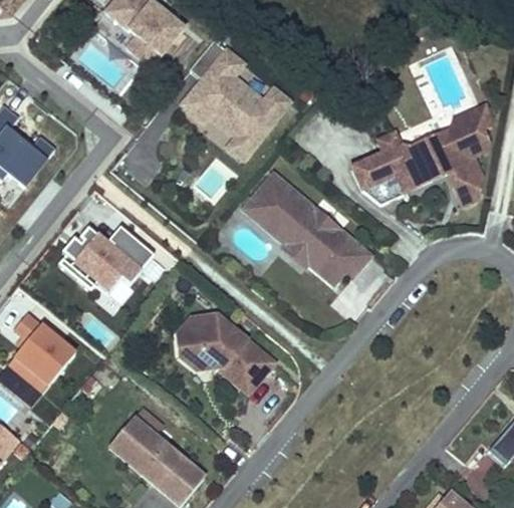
[(126,45),(152,65),(184,25),(153,0),(111,0),(105,8),(137,33),(126,45)]
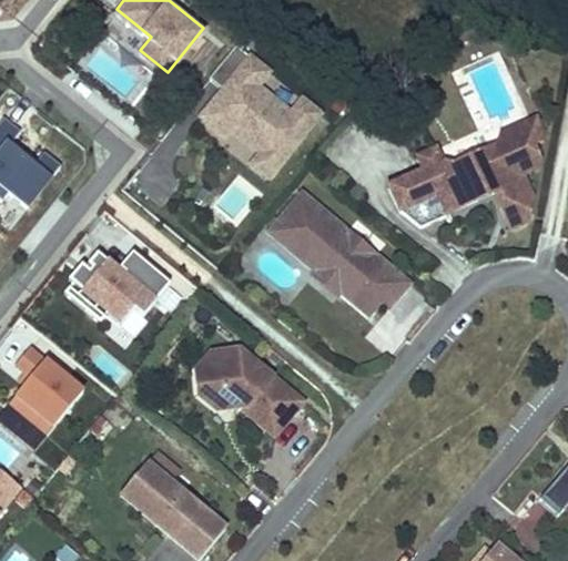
[(252,160),(269,172),(321,108),(303,92),(291,106),(259,80),(270,65),(251,50),(236,39),(210,73),(224,84),(201,112),(225,132),(233,122),(263,146),(252,160)]
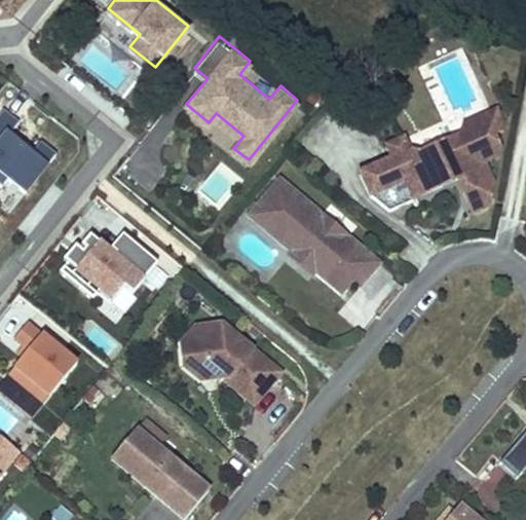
[(21,117),(5,105),(0,111),(0,199),(9,207),(25,188),(57,148),(42,137),(32,149),(9,132),(21,117)]
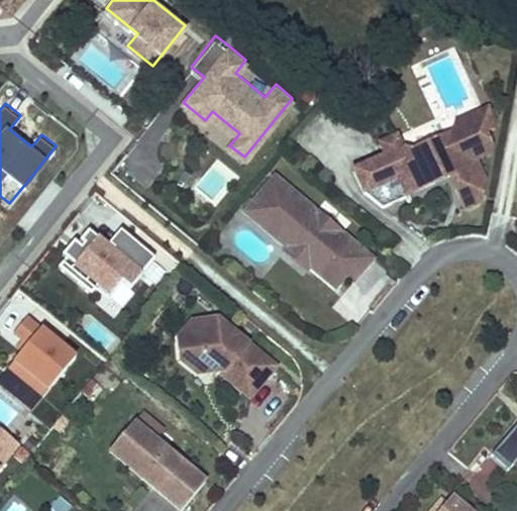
[(485,174),(476,155),(490,147),(491,139),(486,126),(493,123),(495,115),(489,103),(485,104),(458,117),(403,142),(397,130),(380,138),(386,150),(353,165),(365,188),(383,202),(449,172),(455,169),(458,175),(455,184),(464,204),(480,197),(485,174)]
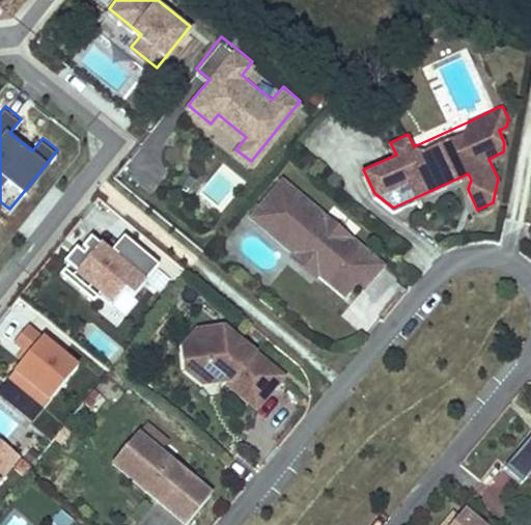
[(468,189),(471,180),(468,173),(462,176),(468,189)]
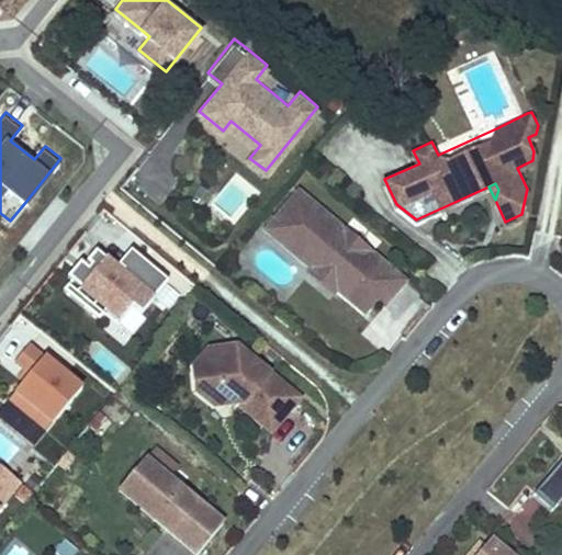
[(380,252),(344,223),(343,225),(332,216),(334,215),(319,203),(300,187),(268,226),(314,264),(317,260),(340,280),(337,284),(366,308),(378,293),(385,299),(401,281),(374,259),(380,252)]
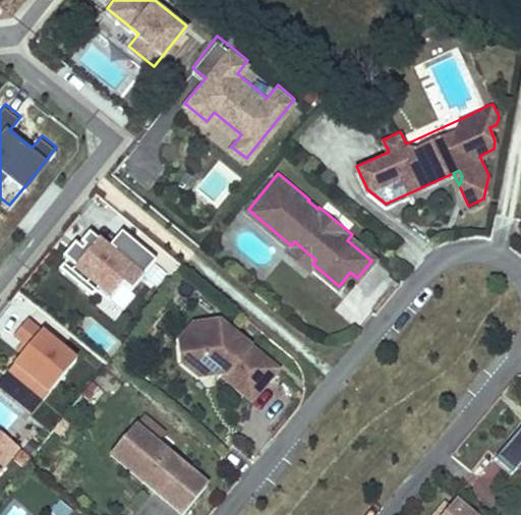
[(100,283),(112,293),(123,279),(131,286),(157,255),(127,231),(113,248),(90,228),(80,239),(85,242),(80,248),(76,244),(59,265),(93,292),(100,283)]
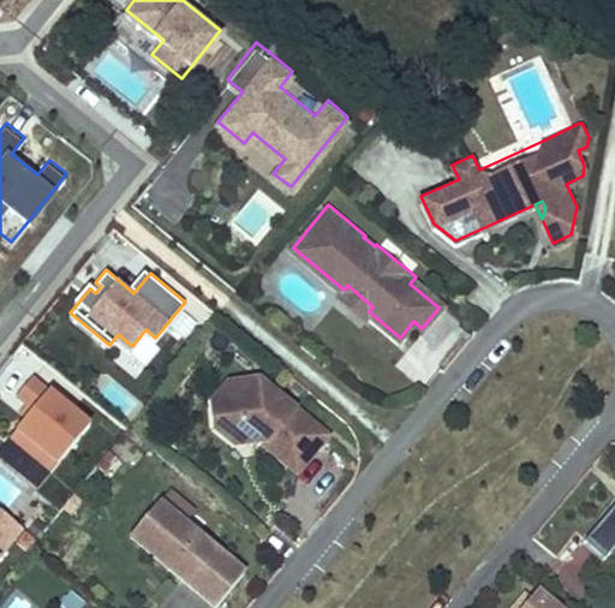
[(445,300),(416,276),(410,284),(439,308),(445,300)]
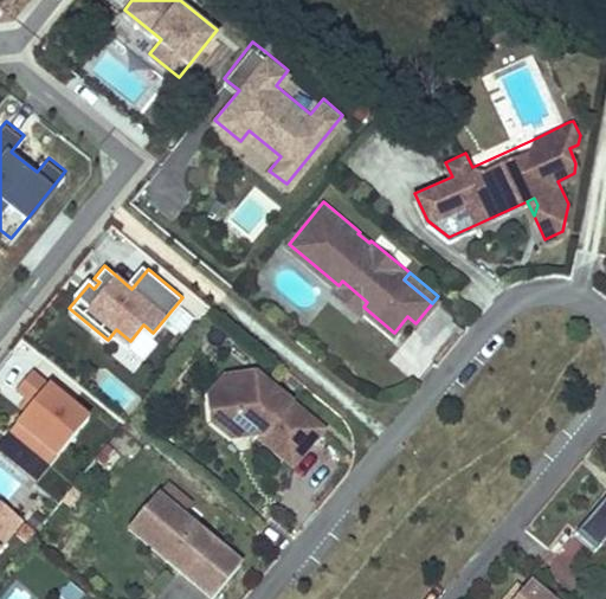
[(367,302),(342,281),(339,285),(330,295),(355,315),(363,307),(367,302)]
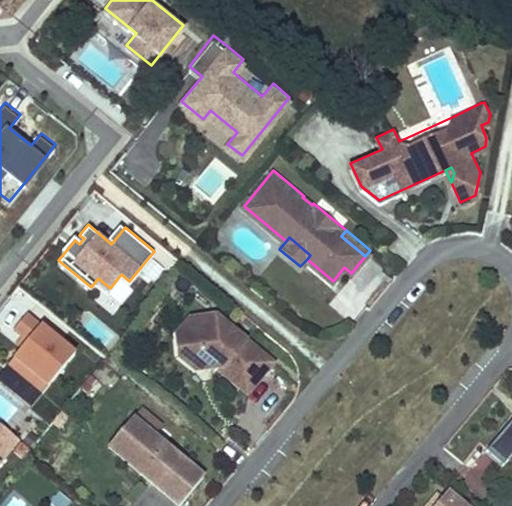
[(10,359),(44,387),(76,348),(27,309),(15,324),(29,336),(10,359)]
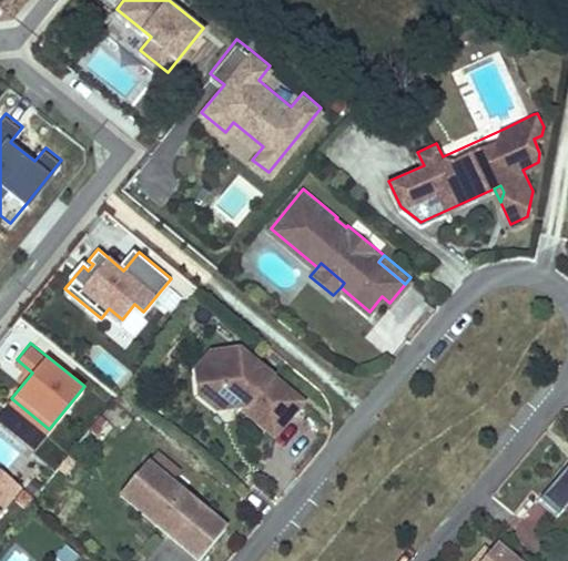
[(303,397),(261,361),(255,368),(249,361),(253,356),(241,345),(212,352),(195,367),(199,390),(226,386),(245,401),(243,404),(275,430),(303,397)]
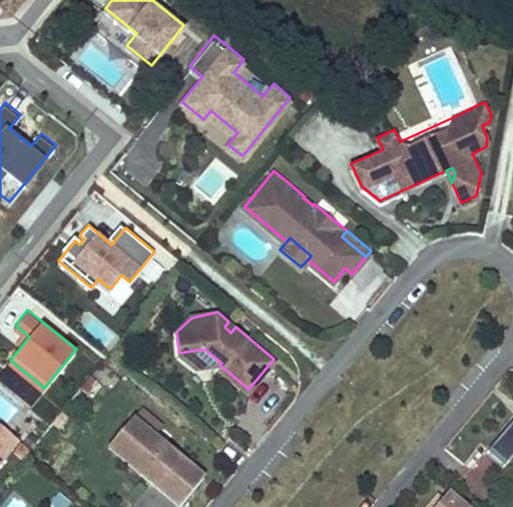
[(230,333),(235,327),(228,322),(224,327),(230,333)]
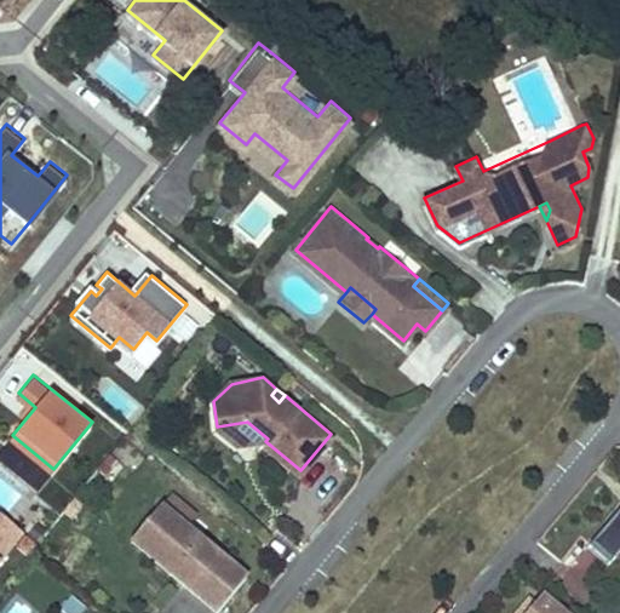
[(268,439),(247,422),(217,427),(237,444),(268,439)]
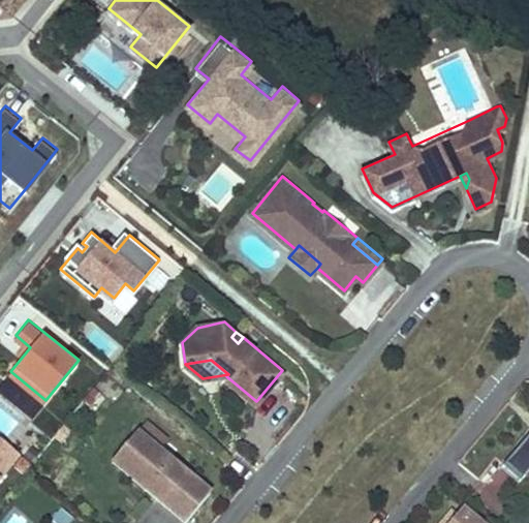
[(0,420),(14,433),(29,417),(0,392),(0,420)]
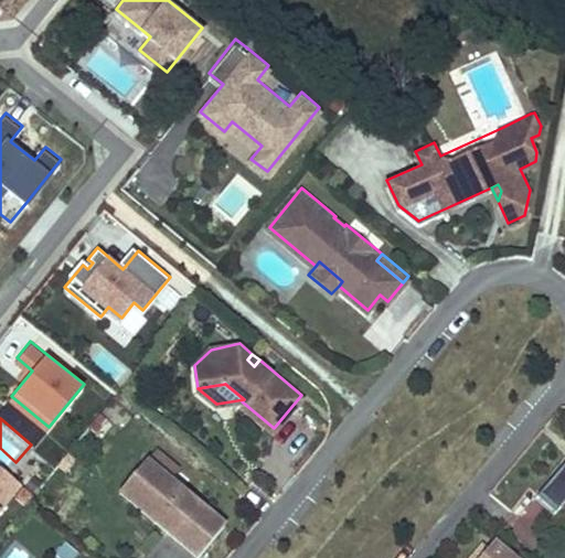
[(225,521),(147,457),(121,486),(200,551),(225,521)]
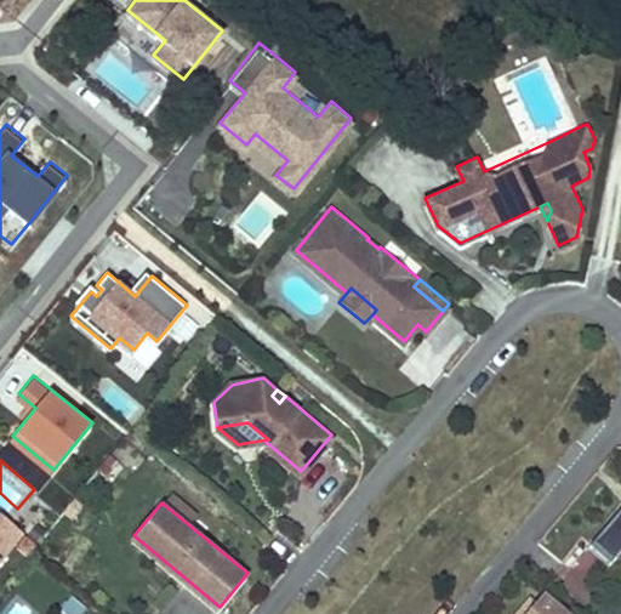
[(620,505),(594,538),(614,555),(620,546),(620,505)]
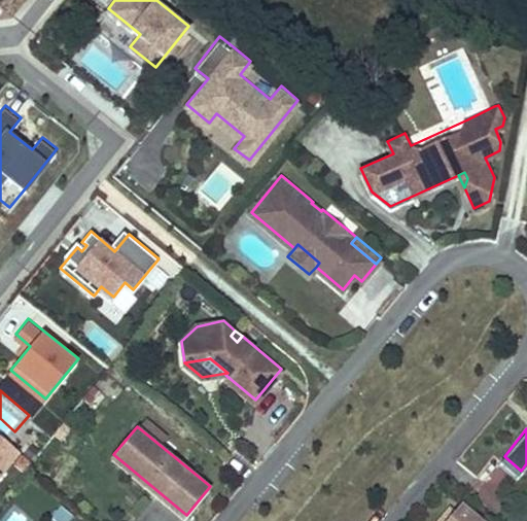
[(0,471),(20,448),(0,430),(0,471)]
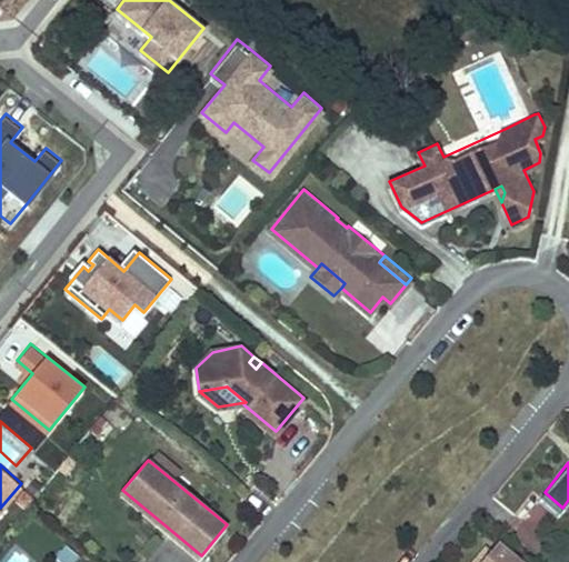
[(525,561),(500,542),(493,550),(487,544),(471,561),(525,561)]
